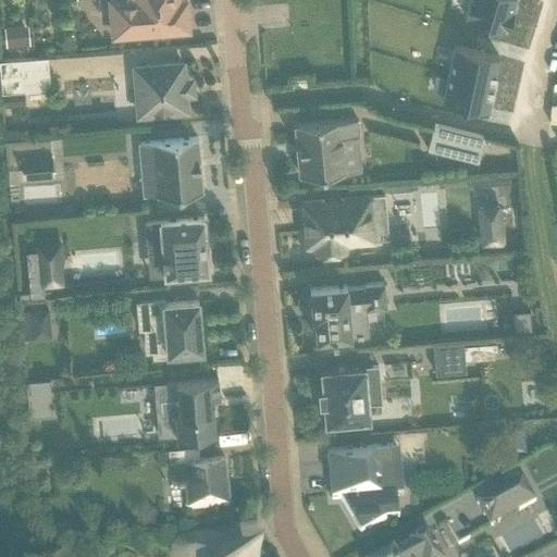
[(176,0),(106,0),(110,38),(187,32),(185,12),(183,12),(183,3),(177,4),(176,0)]
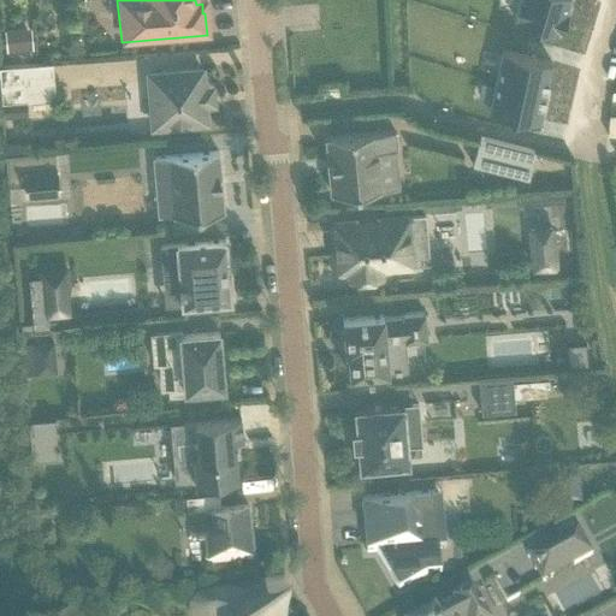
[(446,16),(445,19),(460,22),(458,34),(510,42),(516,9),(527,0),(528,0),(546,3),(534,40),(546,43),(558,5),(597,16),(600,0),(432,0),(431,13),(446,16)]
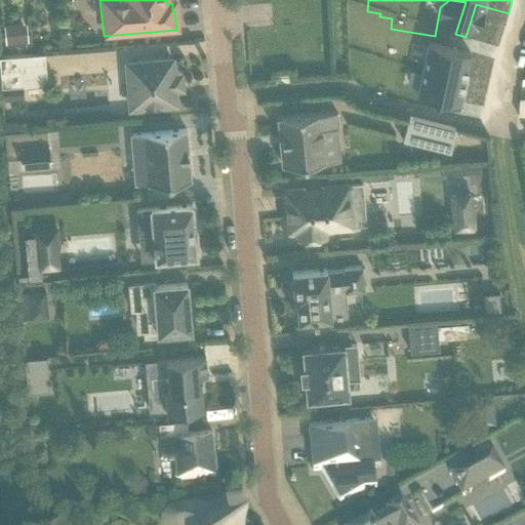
[(509,13),(476,4),(466,37),(461,51),(493,61),(509,13)]
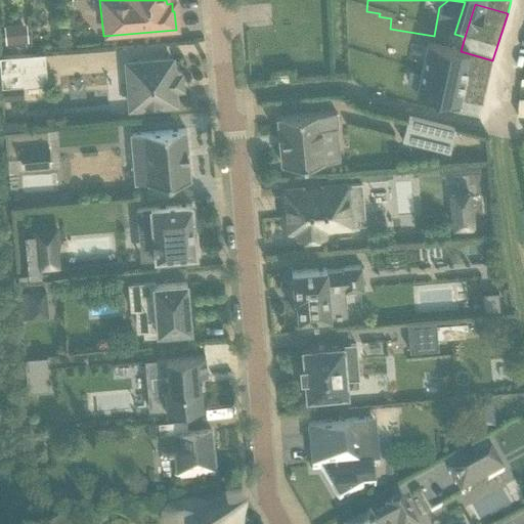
[(24,27),(8,28),(9,43),(25,42),(24,27)]
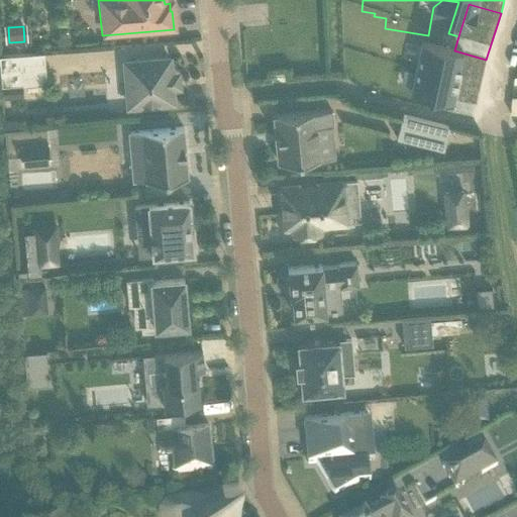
[(0,57),(0,78),(1,87),(2,87),(2,100),(23,99),(22,86),(46,84),(43,54),(0,57)]
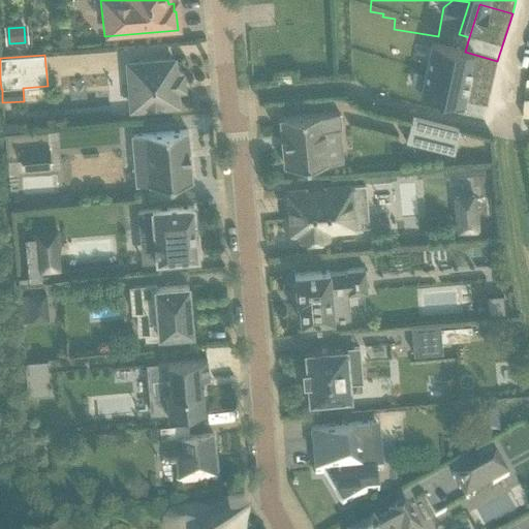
[(173,61),(124,65),(128,111),(176,106),(175,91),(183,90),(181,76),(174,76),(173,61)]
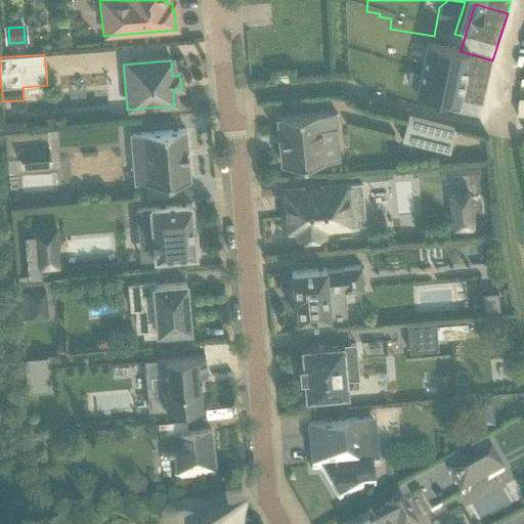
[(289,74),(274,75),(274,83),(290,82),(289,74)]
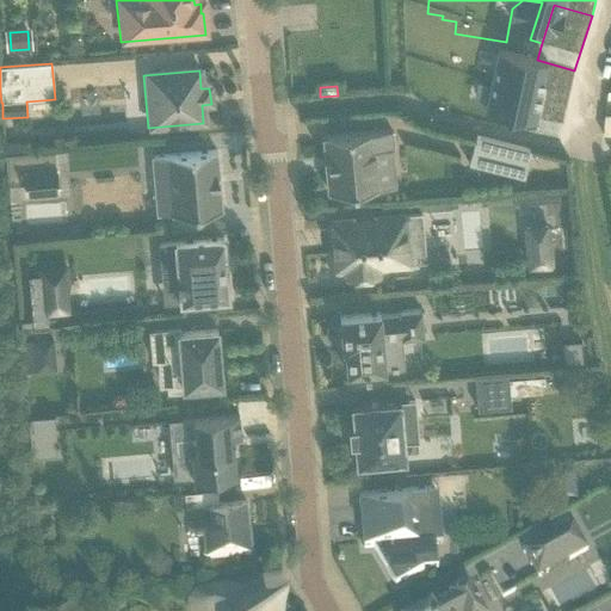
[(393,131),(323,137),(328,193),(395,187),(393,148),(394,148),(393,131)]
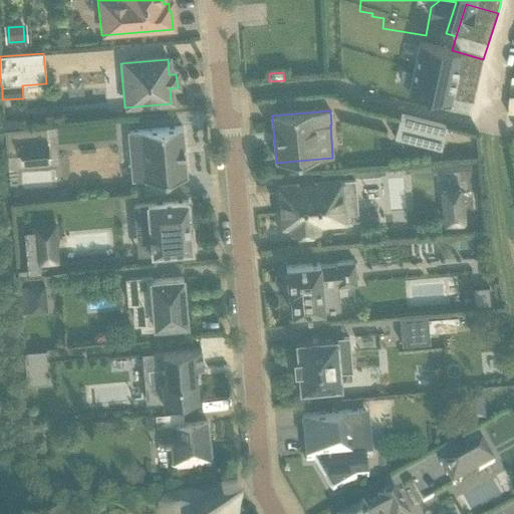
[(446,127),(400,115),(394,139),(440,151),(446,127)]
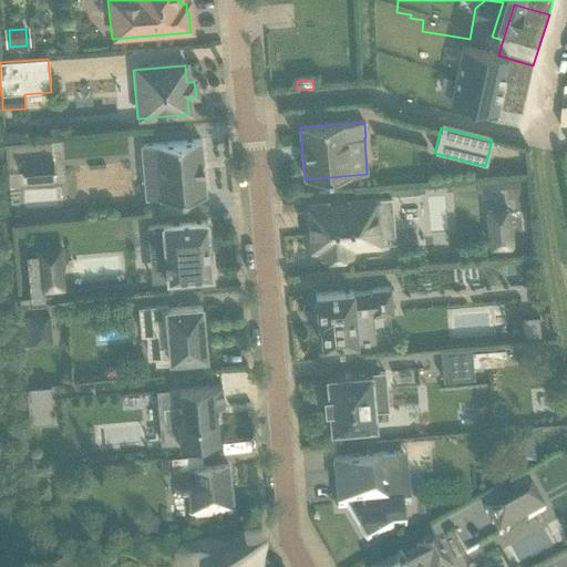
[(50,141),(4,144),(8,172),(22,171),(22,181),(53,178),(50,141)]
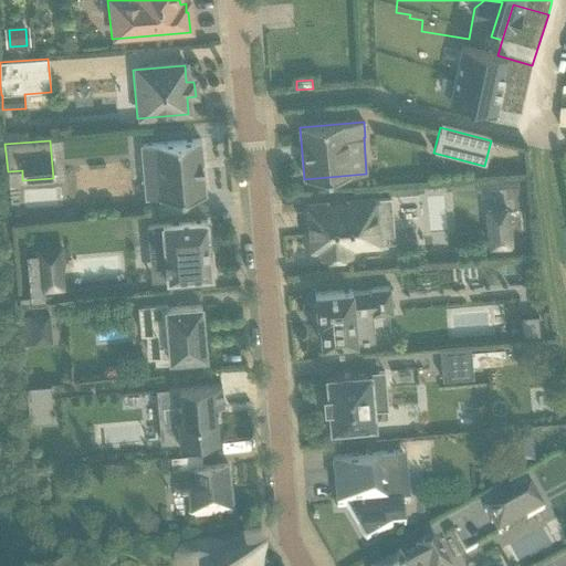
[(199,140),(139,145),(144,200),(205,195),(199,140)]
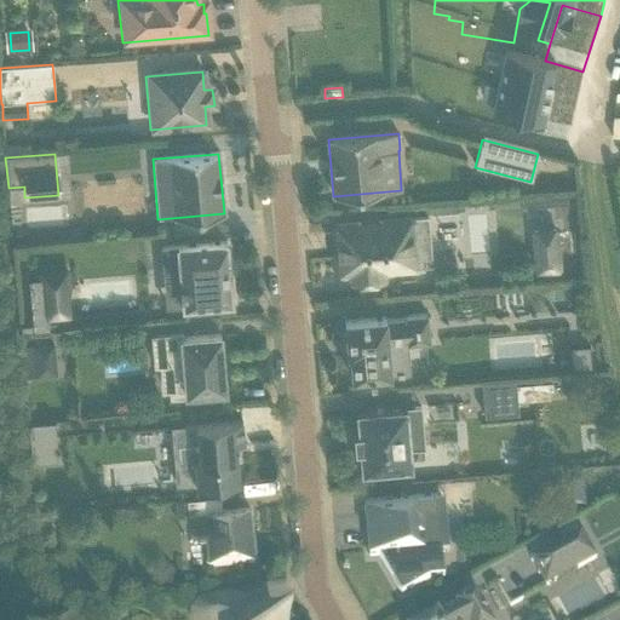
[(466,216),(446,216),(446,254),(466,254),(466,216)]
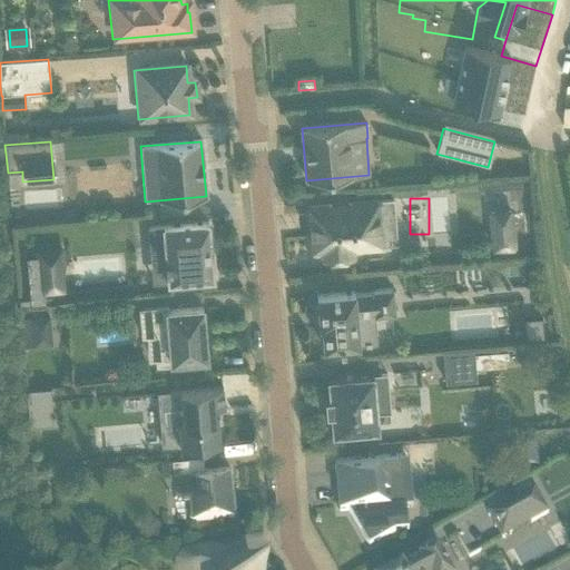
[(393,199),(308,207),(313,253),(330,252),(331,259),(355,257),(355,253),(381,251),(381,248),(383,248),(383,245),(397,244),(393,199)]
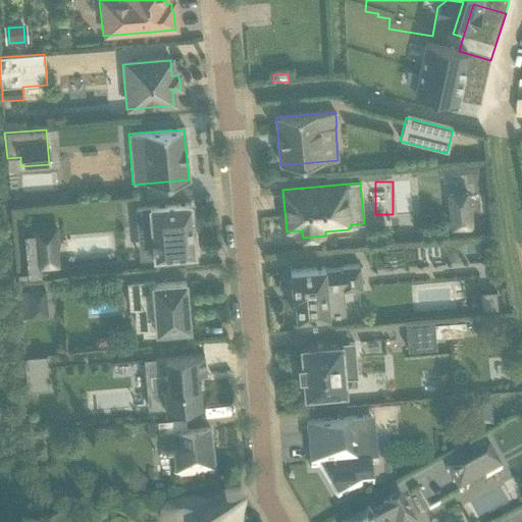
[(469,194),(468,194),(468,191),(448,193),(448,195),(446,195),(449,230),(451,230),(451,231),(471,229),(471,227),(473,227),(469,194)]
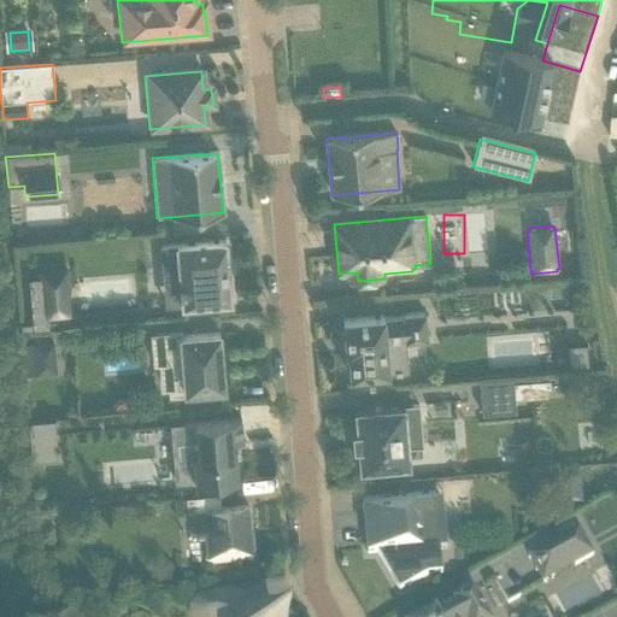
[(224,240),(159,246),(164,307),(230,301),(224,240)]
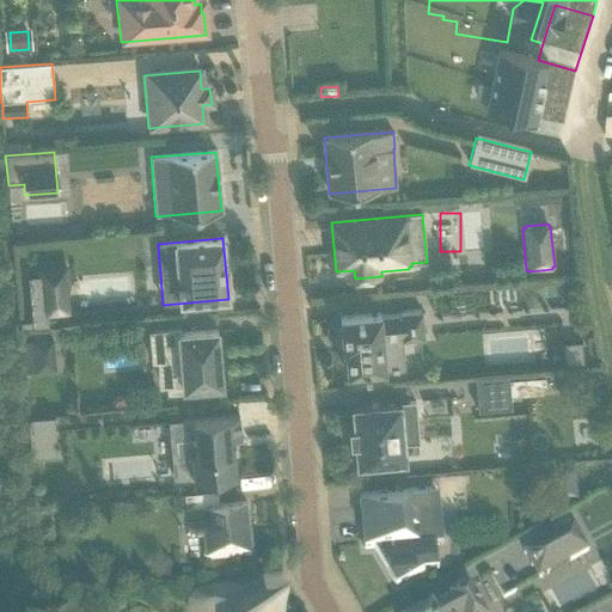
[(85,282),(86,295),(105,295),(105,282),(85,282)]
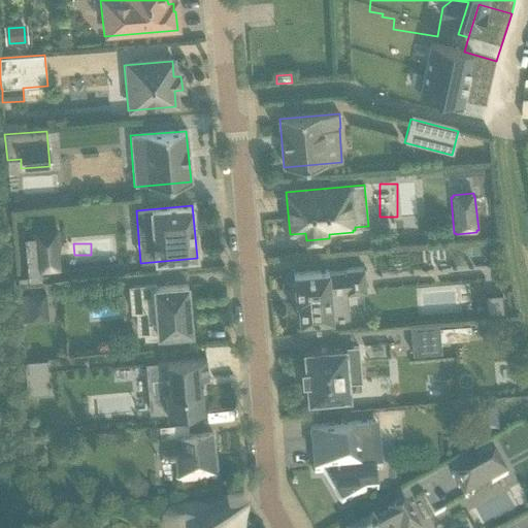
[(33,265),(21,267),(23,282),(34,281),(33,265)]
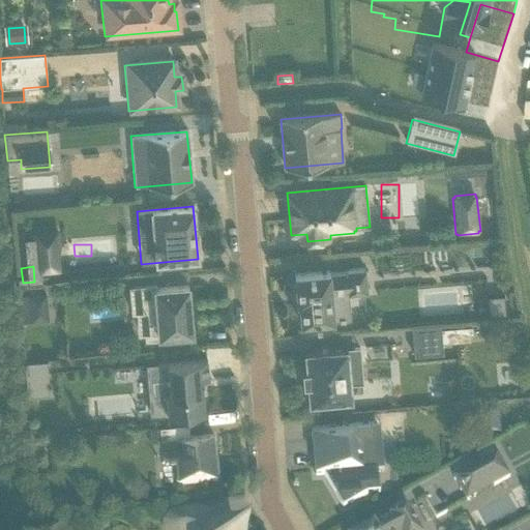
[(330,272),(294,275),(296,304),(298,304),(300,324),(334,322),(332,294),(347,292),(348,294),(366,292),(364,268),(345,270),(345,272),(330,274),(330,272)]
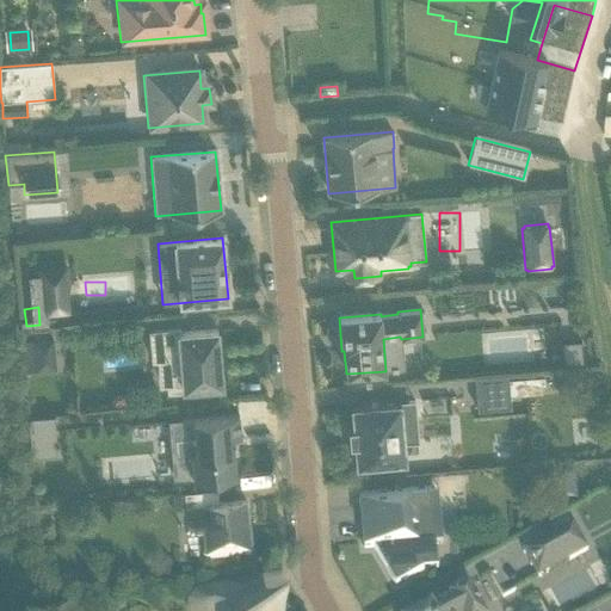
[(179,328),(148,332),(150,363),(156,363),(158,388),(166,387),(166,394),(185,392),(185,388),(221,386),(216,331),(180,333),(179,328)]
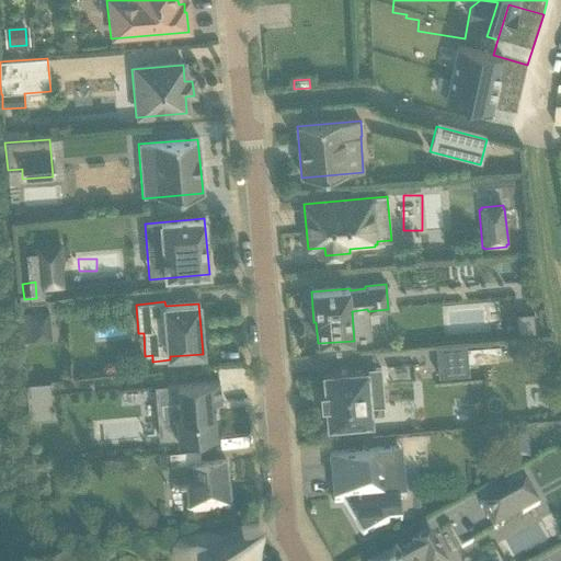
[(49,311),(29,312),(31,343),(52,341),(49,311)]
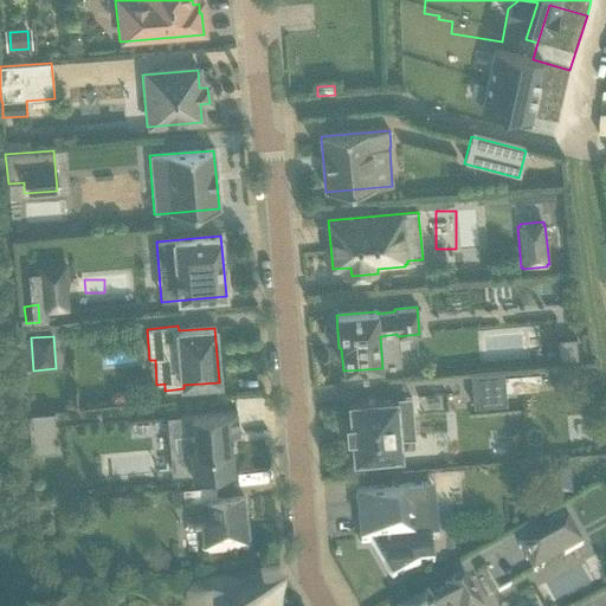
[(504,394),(536,392),(535,374),(503,378),(503,372),(470,374),(472,408),(505,405),(504,394)]
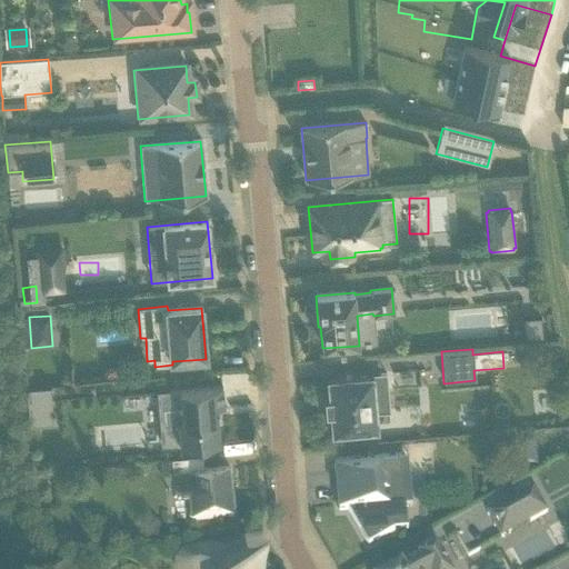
[(373,377),(327,379),(327,381),(328,381),(329,399),(325,399),(326,412),(330,412),(332,430),(331,430),(331,432),(378,430),(377,412),(389,411),(386,373),(373,373),(373,377)]
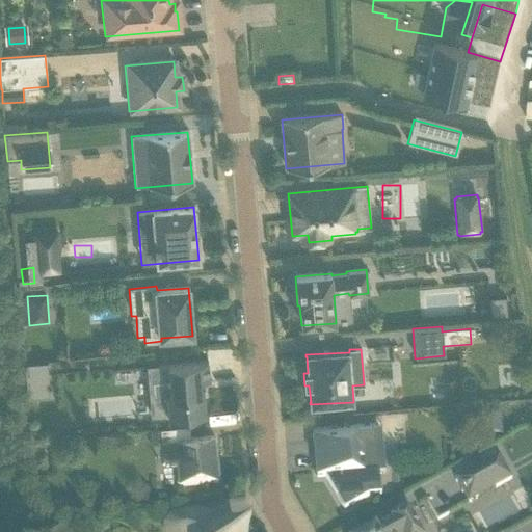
[(207,362),(158,366),(160,396),(166,396),(167,417),(205,414),(204,393),(202,393),(201,380),(209,379),(207,362)]
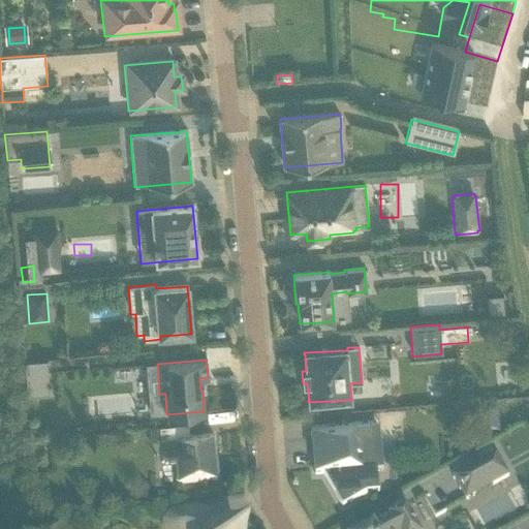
[(26,397),(49,396),(47,361),(24,363),(26,397)]
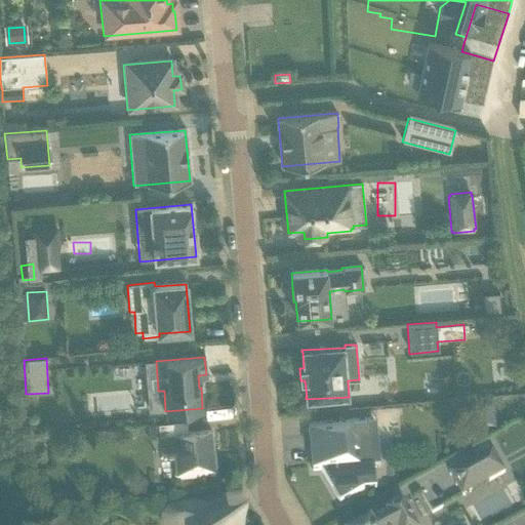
[(375,417),(308,423),(312,473),(320,472),(339,505),(363,490),(375,489),(373,468),(379,467),(375,417)]
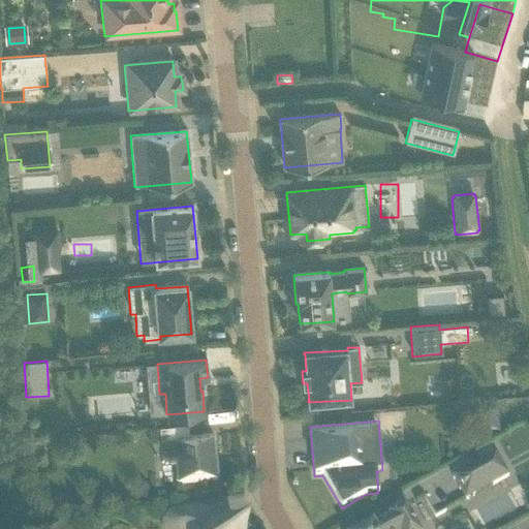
[(160,440),(166,440),(169,470),(175,469),(176,485),(216,481),(213,435),(189,437),(188,425),(159,428),(160,440)]
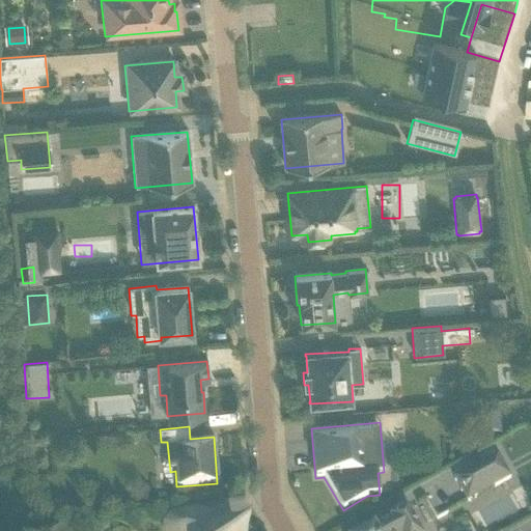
[(466,504),(510,480),(497,456),(453,480),(466,504)]
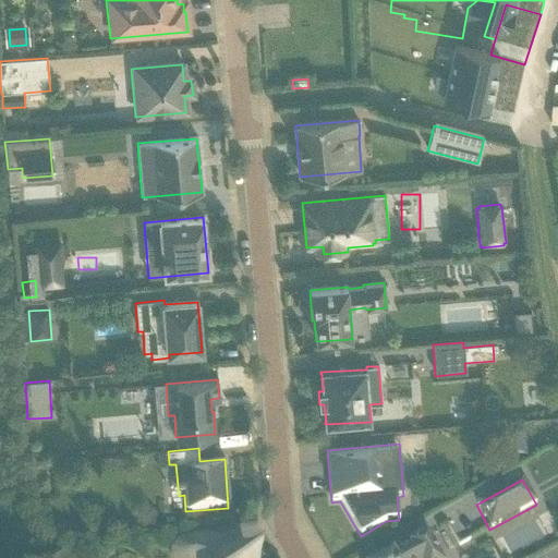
[(439,557),(426,535),(408,546),(410,549),(395,557),(393,555),(387,557),(439,557)]
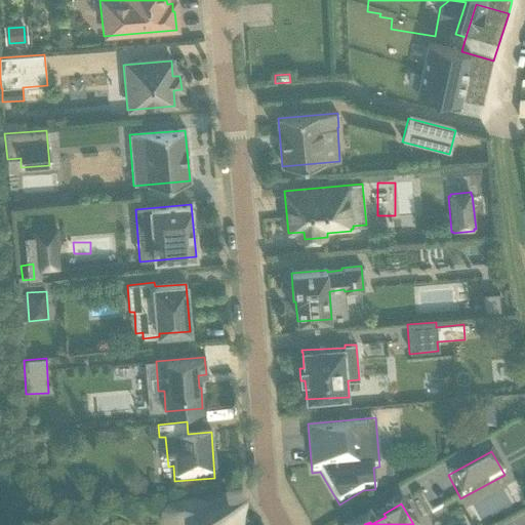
[(234,524),(234,523),(233,522),(232,520),(231,519),(229,519),(227,519),(225,520),(224,521),(214,515),(216,513),(215,513),(212,515),(202,509),(191,506),(177,507),(168,508),(163,511),(160,514),(158,518),(158,523),(159,524),(234,524)]
